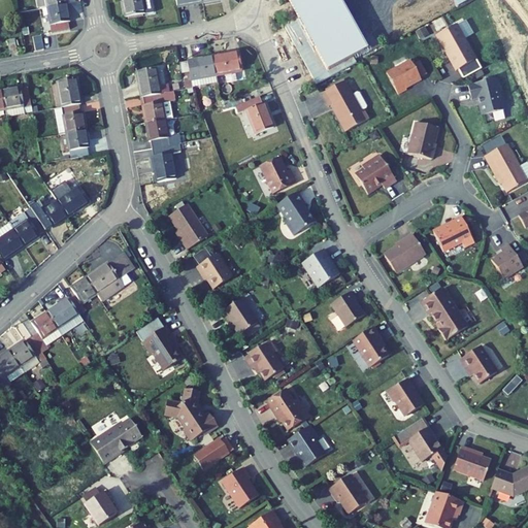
[(46,0),(40,0),(42,9),(48,8),(46,0)]
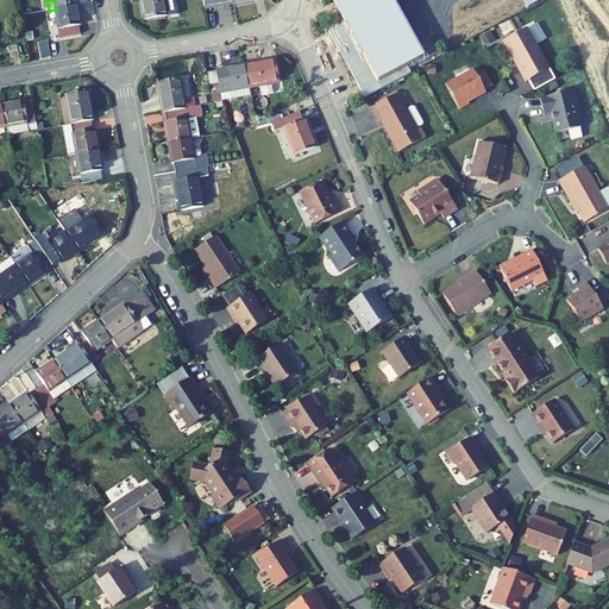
[(54,0),(56,10),(79,5),(77,0),(54,0)]
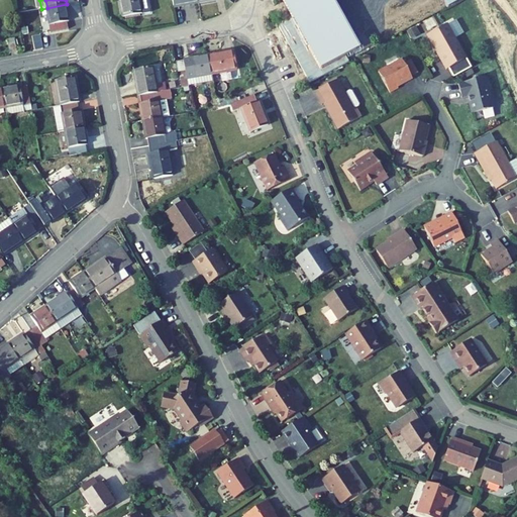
[(119,0),(122,17),(142,14),(140,0),(119,0)]
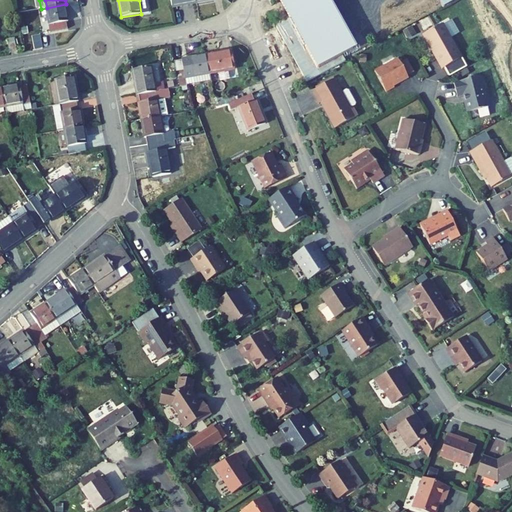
[(342,56),(356,49),(331,3),(329,0),(278,0),(289,20),(276,27),(306,83),(346,62),(342,56)]
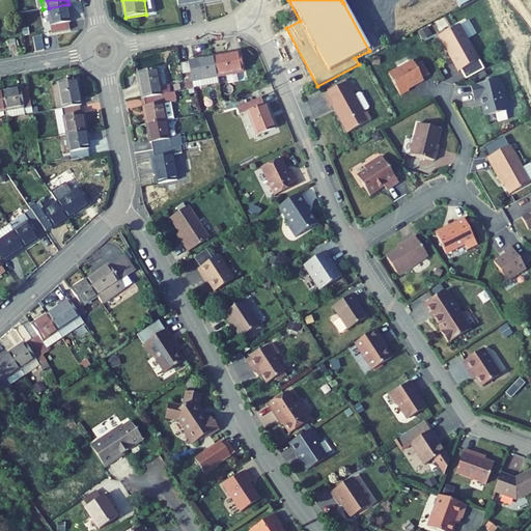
[(72,22),(68,4),(49,8),(54,34),(71,30),(70,22),(72,22)]
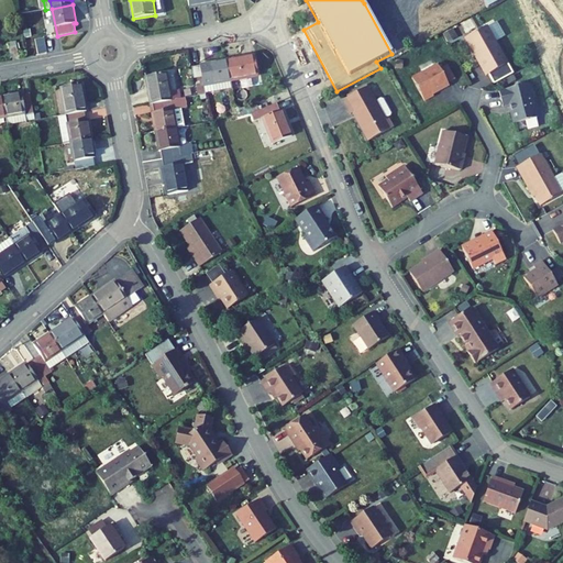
[(505,39),(496,23),(488,28),(496,43),(505,39)]
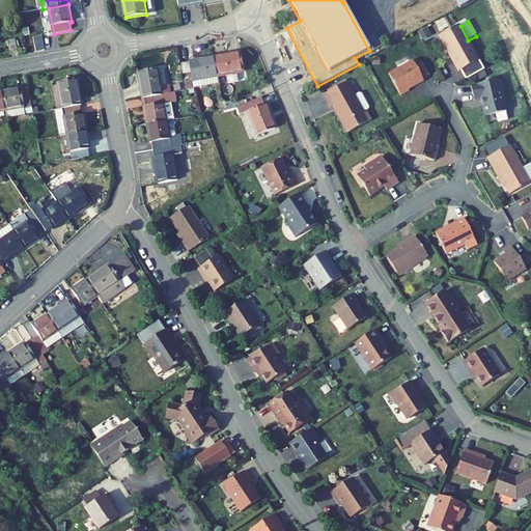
[(439,36),(458,72),(460,71),(467,80),(484,70),(468,40),(460,26),(459,25),(439,36)]
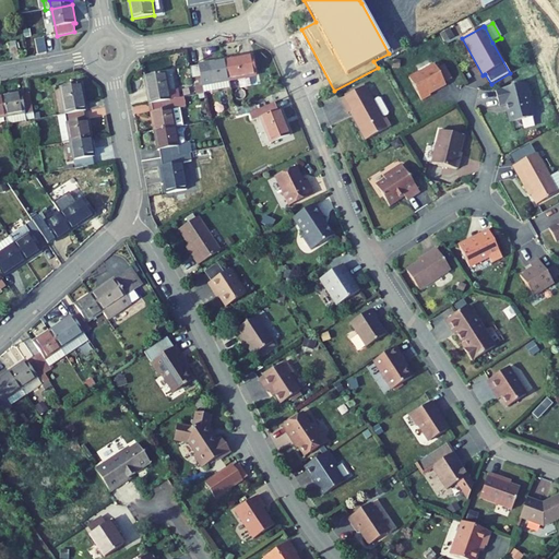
[(445,42),(454,36),(450,30),(441,34),(445,42)]
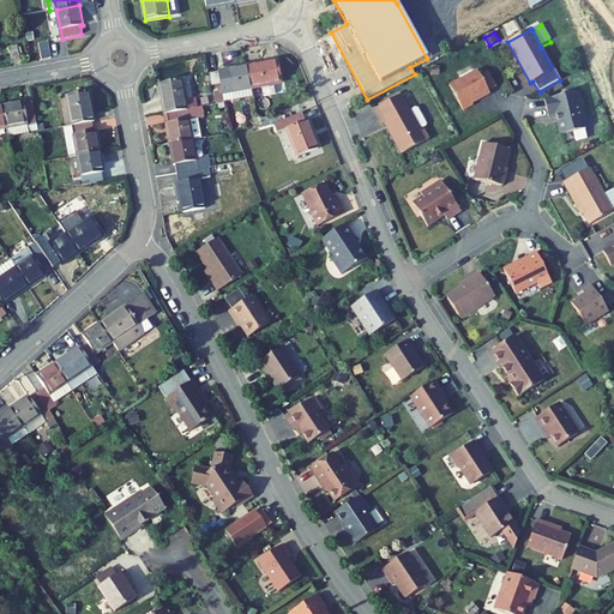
[(37,44),(41,60),(49,59),(47,42),(37,44)]
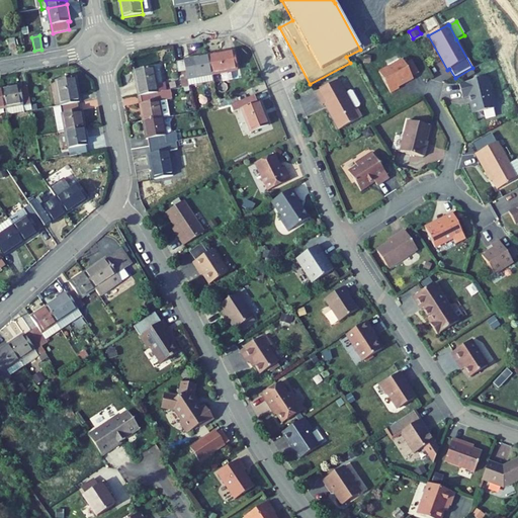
[(8,40),(11,55),(19,54),(16,38),(8,40)]
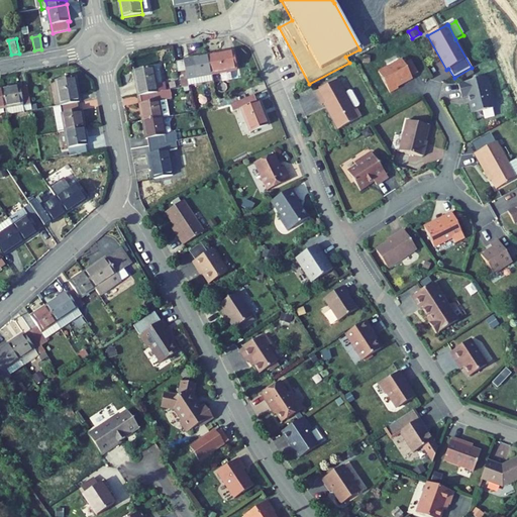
[(237,70),(233,50),(208,56),(212,75),(237,70)]
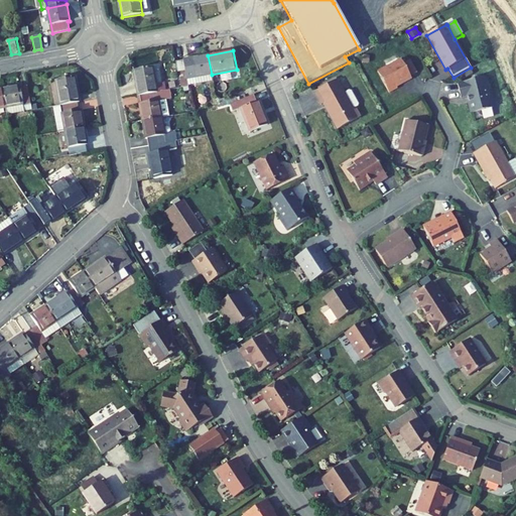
[(185,72),(186,79),(212,75),(208,55),(183,60),(183,61),(185,72)]
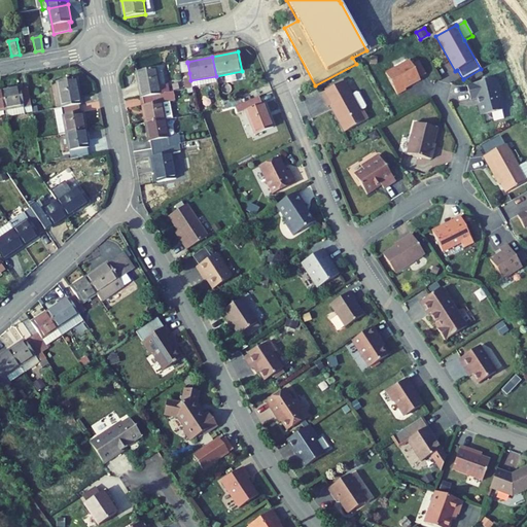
[(420,78),(412,65),(411,62),(396,69),(395,68),(386,74),(397,96),(407,91),(406,89),(412,84),(413,85),(421,80),(420,78)]
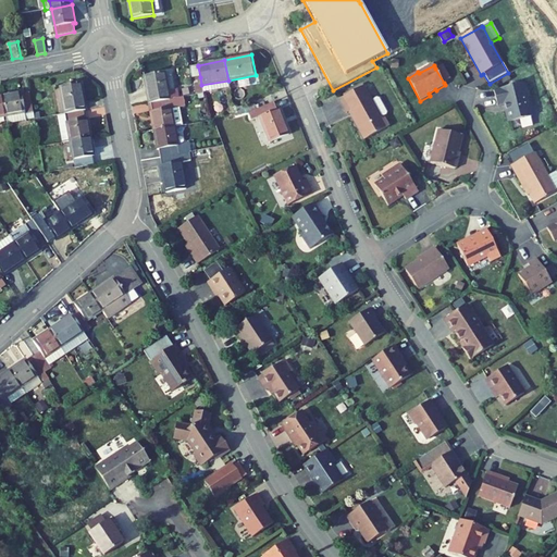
[(444,83),(450,79),(443,65),(435,69),(444,83)]
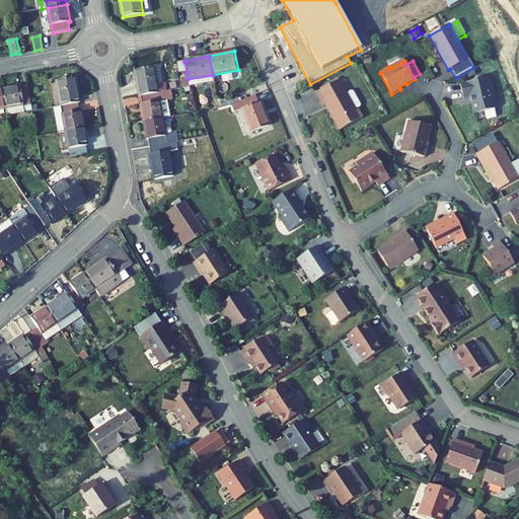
[(178,73),(187,72),(184,62),(176,63),(178,73)]
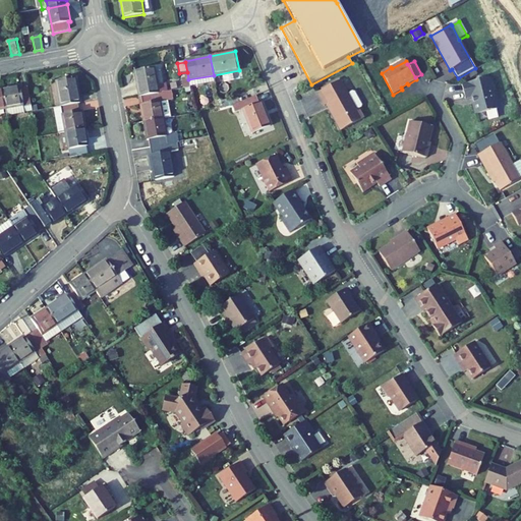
[(164,84),(161,67),(155,68),(158,85),(164,84)]
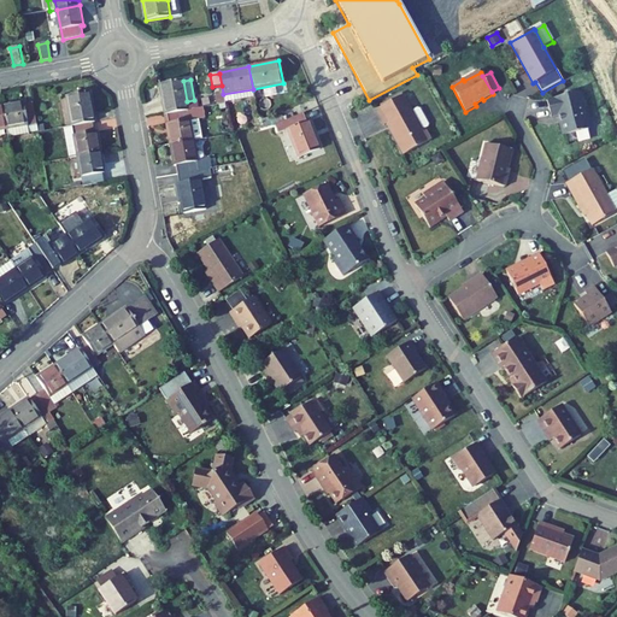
[(160,86),(165,115),(198,109),(197,99),(194,100),(187,101),(183,81),(160,86)]
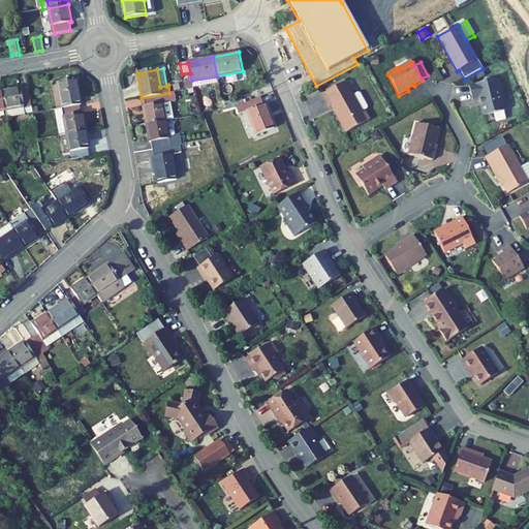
[(475,74),(478,81),(486,76),(483,70),(475,74)]
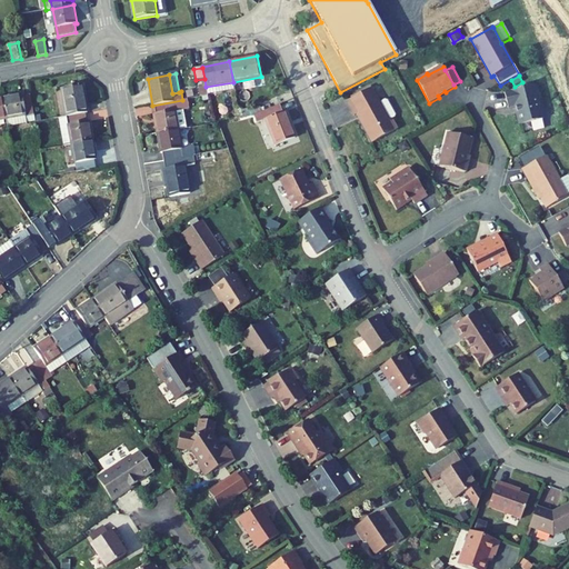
[(198,89),(206,87),(205,79),(196,80),(198,89)]
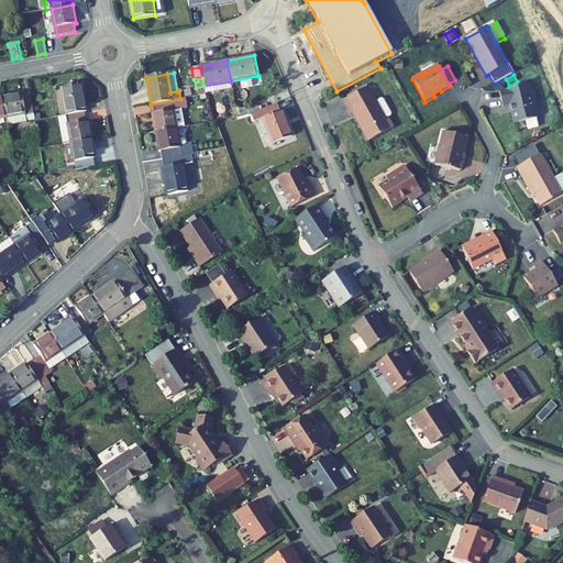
[(205,94),(232,89),(231,81),(203,86),(205,94)]
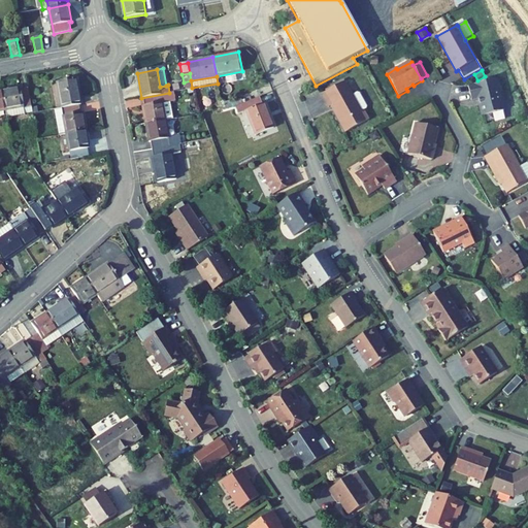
[(81,104),(83,104),(77,78),(59,81),(64,107),(81,104)]
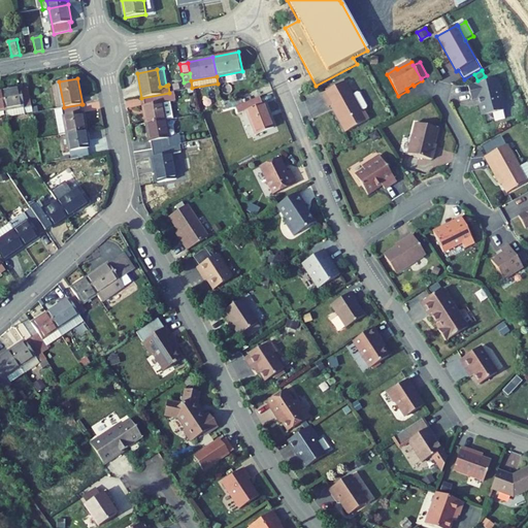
[(343,79),(326,90),(327,92),(344,81),(343,79)]
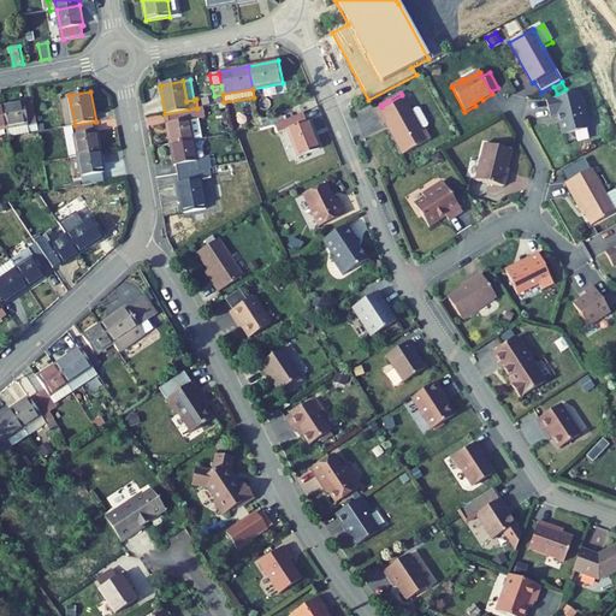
[(587,130),(588,129),(584,108),(585,108),(582,96),(580,96),(579,93),(566,96),(546,100),(550,117),(558,116),(560,123),(558,123),(562,136),(566,135),(568,143),(590,137),(587,130)]
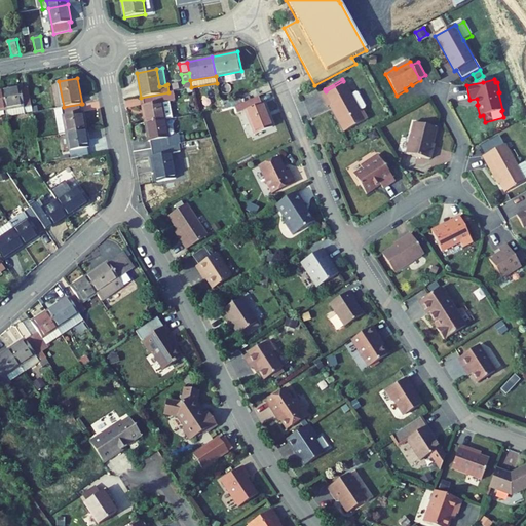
[(187,89),(192,88),(191,87),(190,80),(183,82),(184,90),(187,89)]
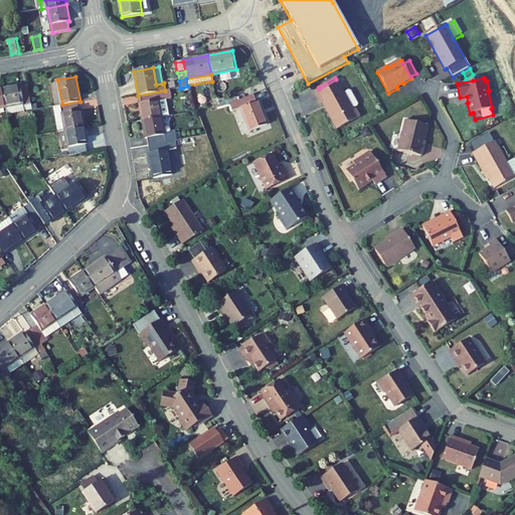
[(323,105),(337,130),(360,117),(355,108),(353,109),(344,94),(336,79),(319,90),(314,93),(321,106),(323,105)]
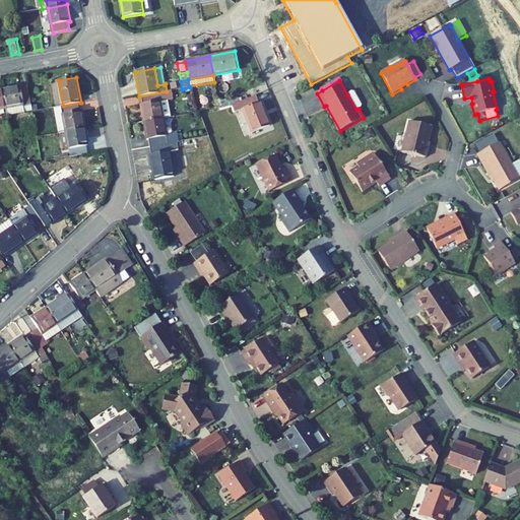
[(21,85),(4,88),(7,108),(9,116),(25,113),(24,105),(33,104),(29,86),(22,88),(21,85)]
